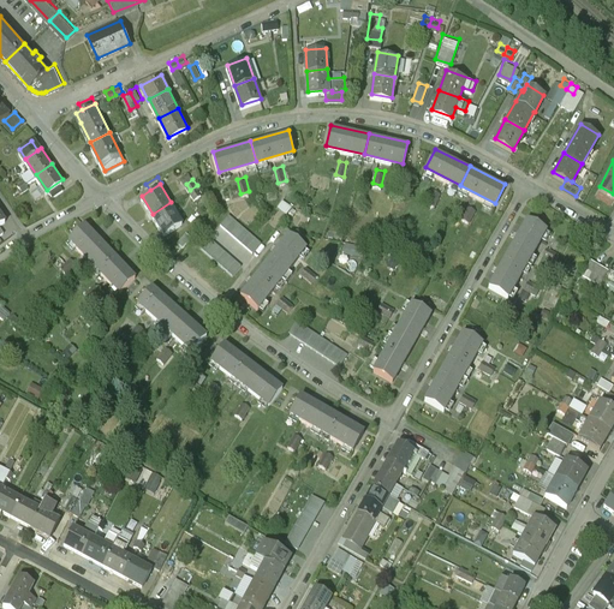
[(197,185),(190,190),(195,197),(202,192),(197,185)]
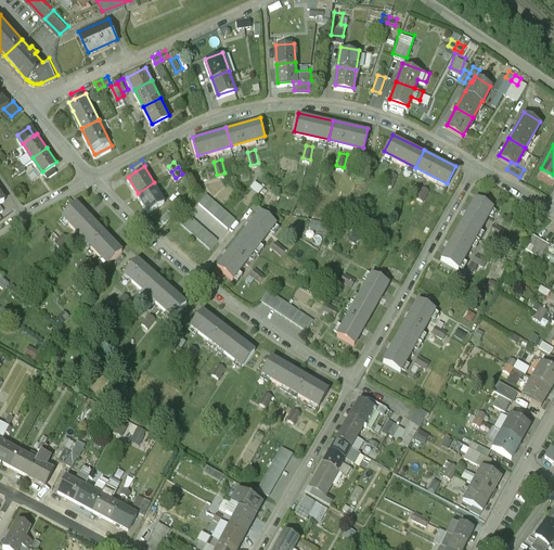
[(397,171),(390,169),(385,181),(393,183),(397,171)]
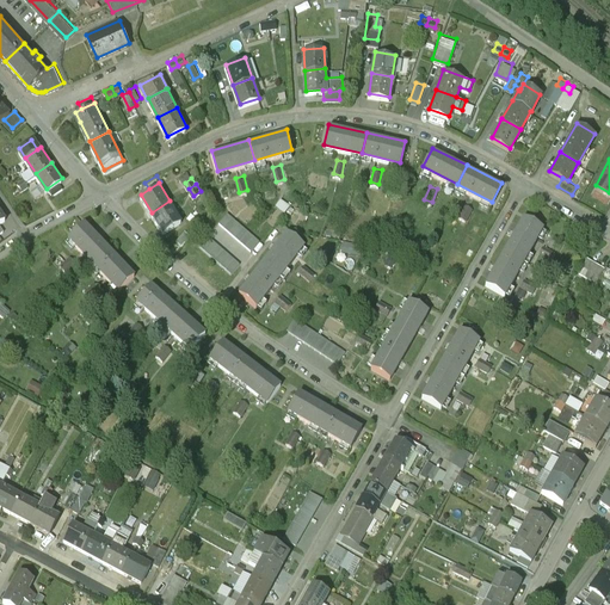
[(170,201),(152,213),(164,230),(182,218),(170,201)]
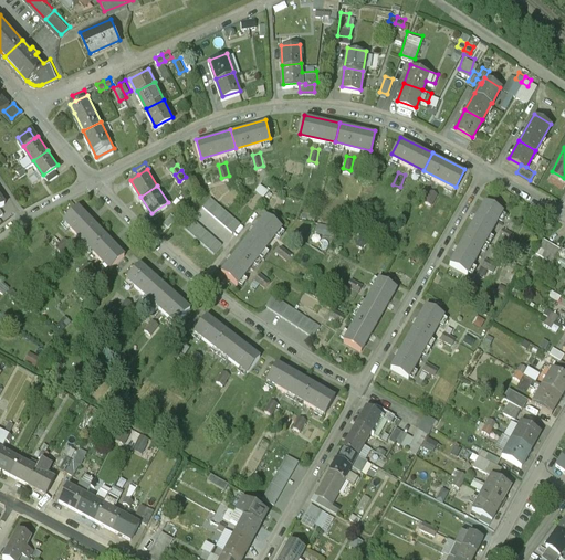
[(438,190),(431,187),(425,199),(431,202),(438,190)]
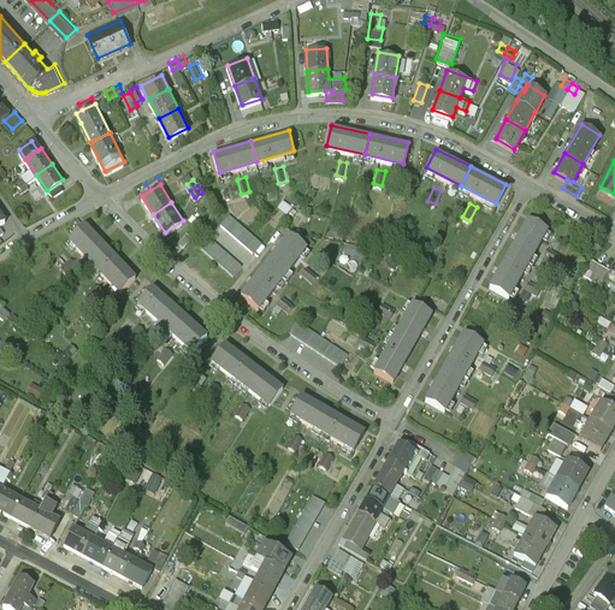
[(229,212),(220,223),(254,250),(262,241),(229,212)]
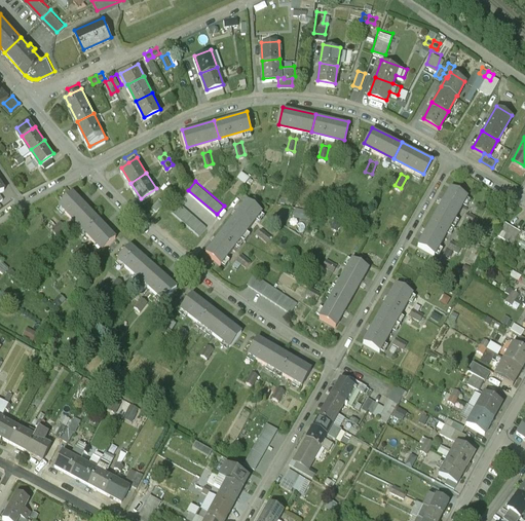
[(467,193),(451,185),(435,214),(451,222),(467,193)]
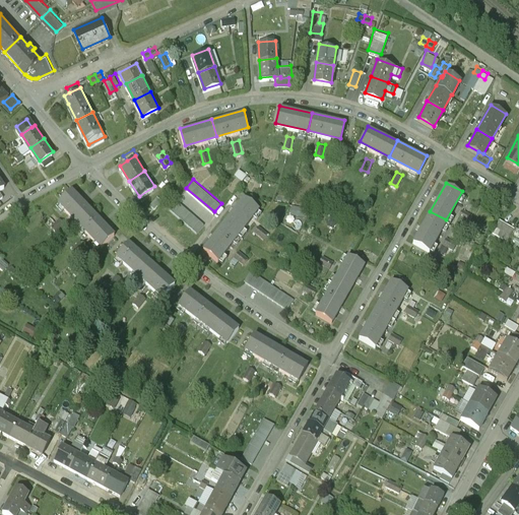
[(80,221),(93,209),(72,188),(59,200),(80,221)]
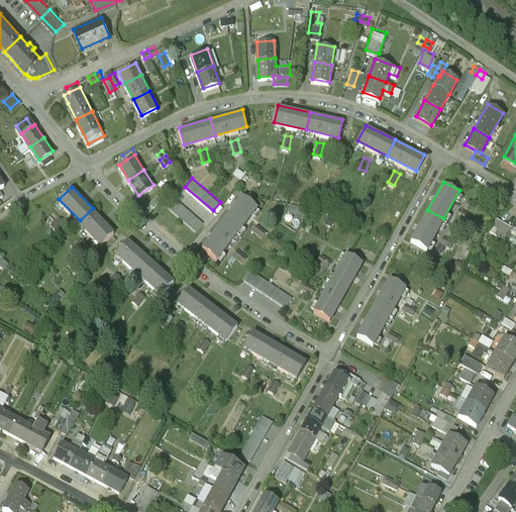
[(157,193),(149,201),(153,205),(162,197),(157,193)]
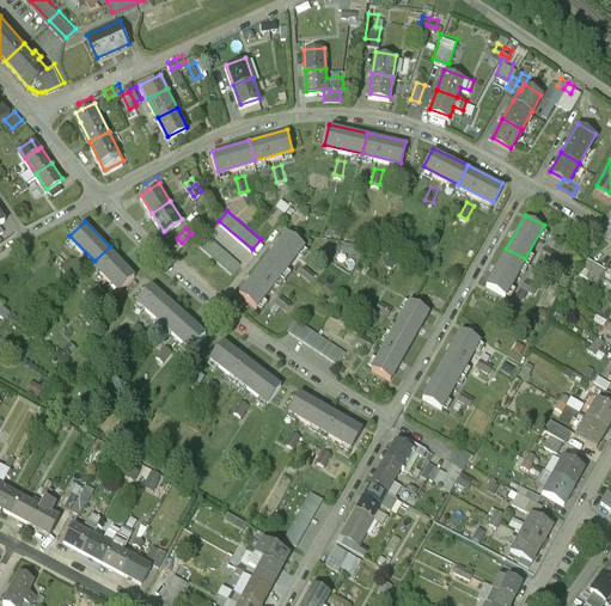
[(305,243),(288,230),(264,259),(281,273),(305,243)]
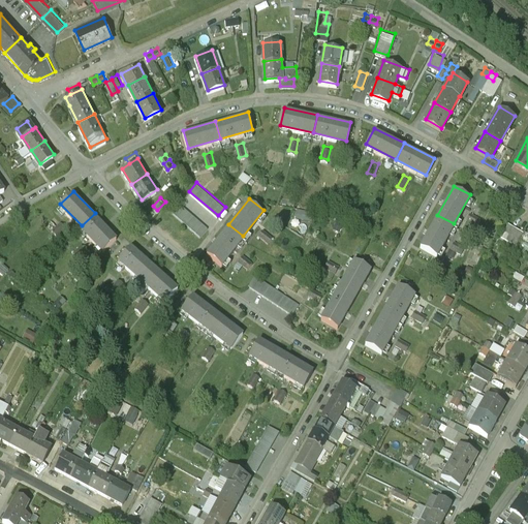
[(200,234),(208,226),(180,202),(173,210),(200,234)]
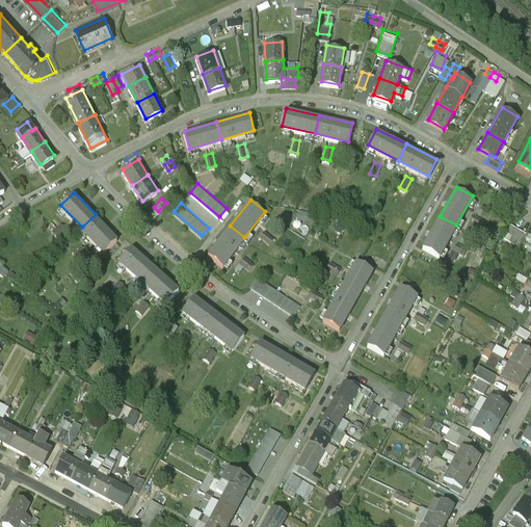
[(473,211),(470,218),(480,224),(484,217),(473,211)]
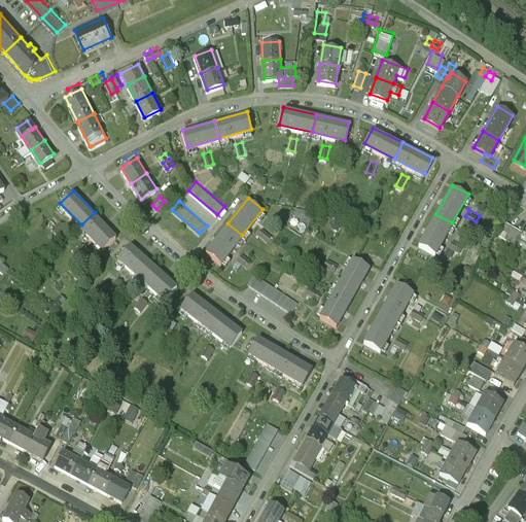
[(103,247),(115,235),(95,212),(81,224),(103,247)]
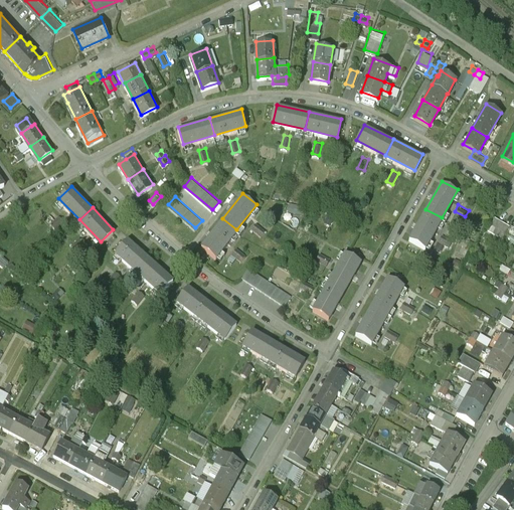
[(442,217),(425,209),(409,237),(425,245),(442,217)]
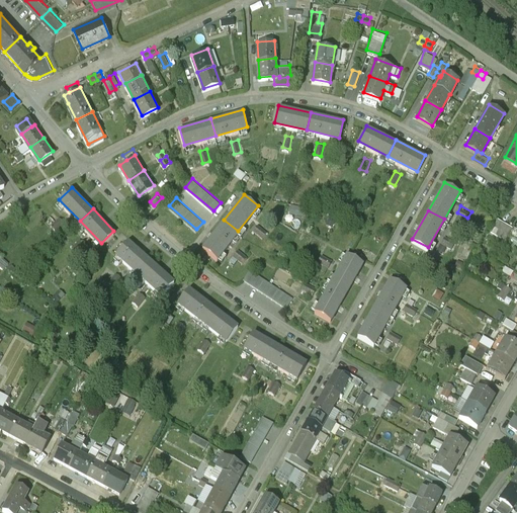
[(238,231),(224,220),(203,246),(218,257),(238,231)]
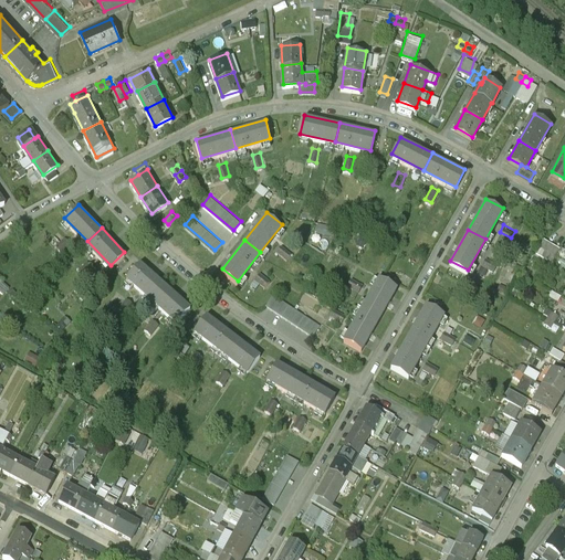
[(292,251),(282,242),(276,249),(288,256),(292,251)]
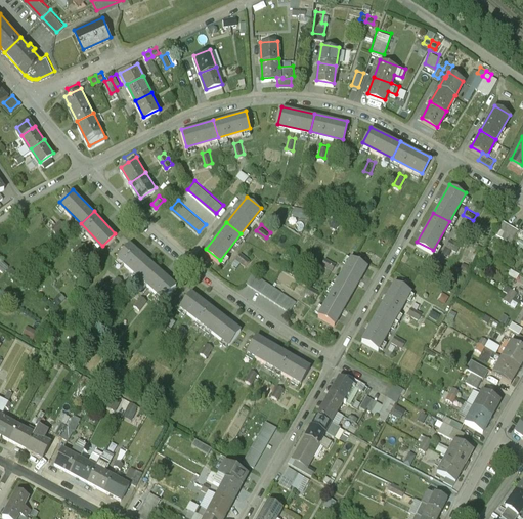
[(512,224),(505,236),(512,241),(514,236),(519,228),(512,224)]
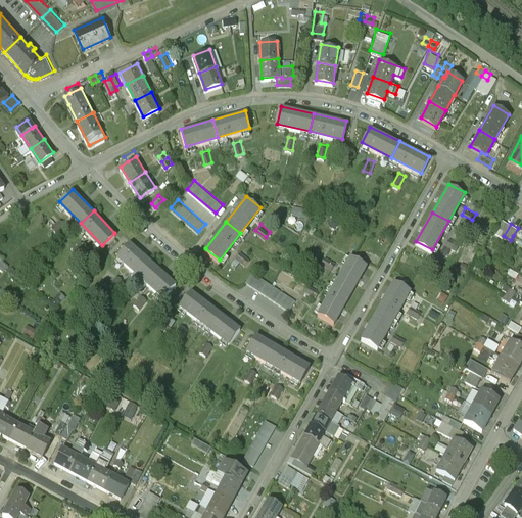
[(521,229),(518,228),(513,236),(521,240),(521,229)]
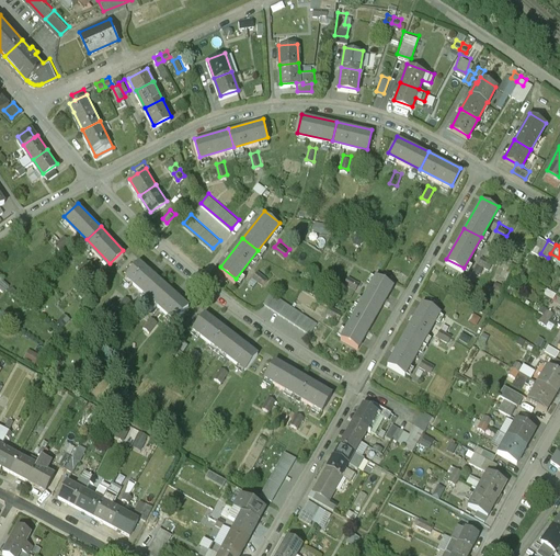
[(493,260),(482,253),(478,260),(489,267),(493,260)]
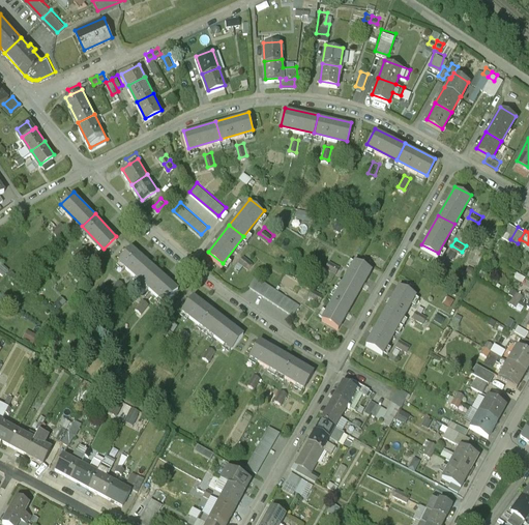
[(143,279),(154,265),(131,244),(119,258),(143,279)]
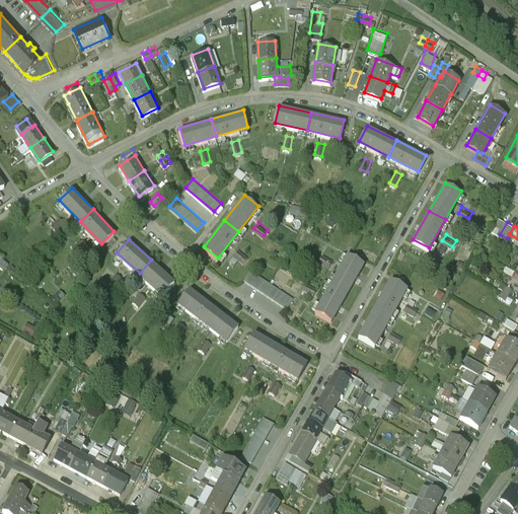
[(247,255),(238,247),(234,253),(243,261),(247,255)]
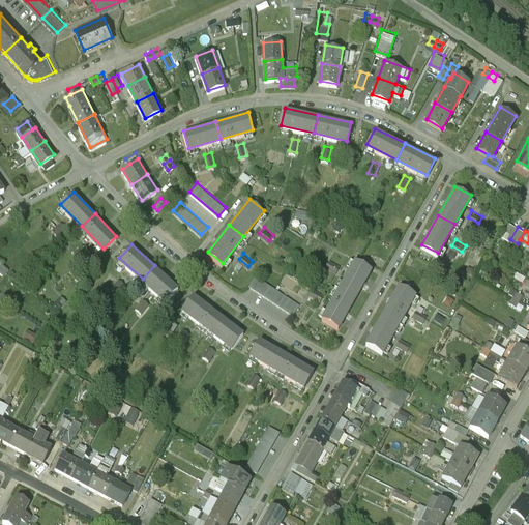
[(372,267),(355,258),(339,287),(355,296),(372,267)]
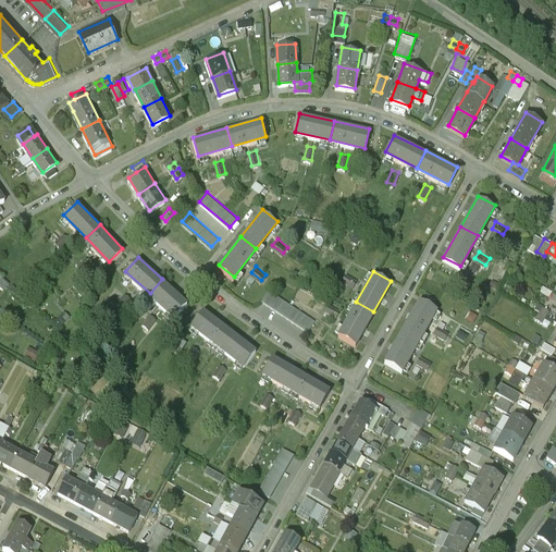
[(357,279),(346,272),(342,279),(354,285),(357,279)]
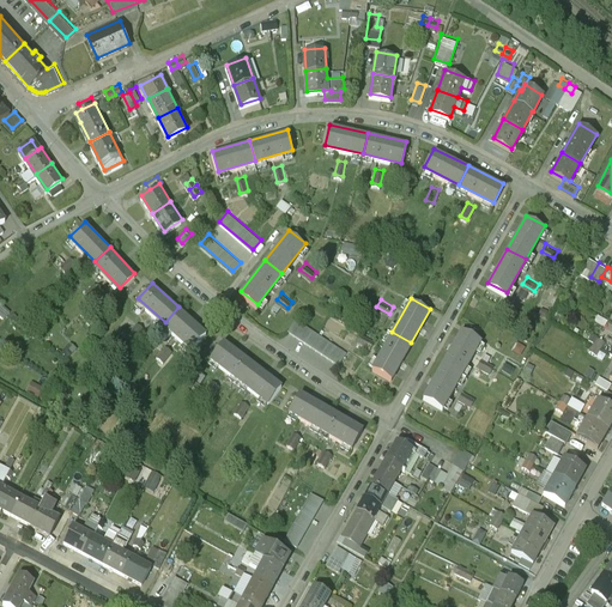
[(192,347),(206,332),(179,307),(165,322),(192,347)]
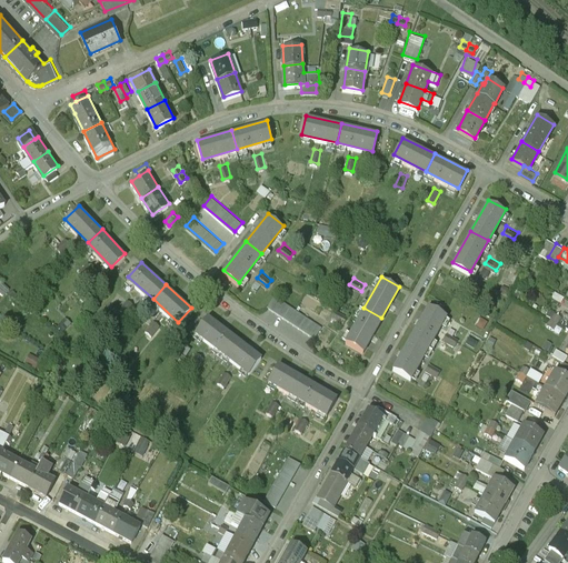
[(276,294),(268,307),(315,337),(322,324),(276,294)]
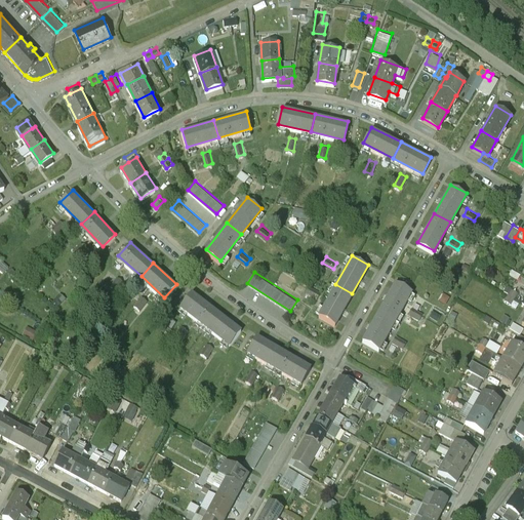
[(411,289),(396,280),(379,309),(396,318),(411,289)]
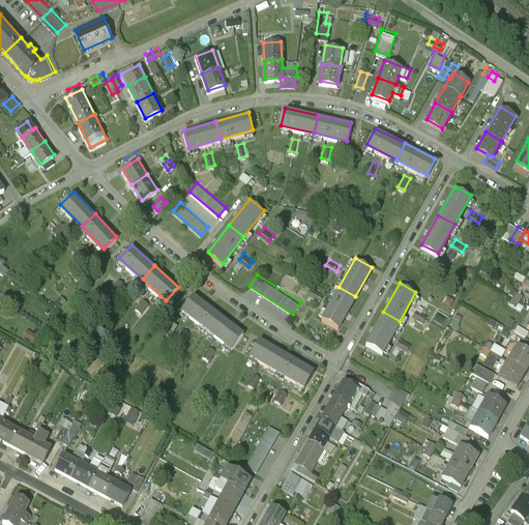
[(324,293),(313,287),(310,293),(320,299),(324,293)]
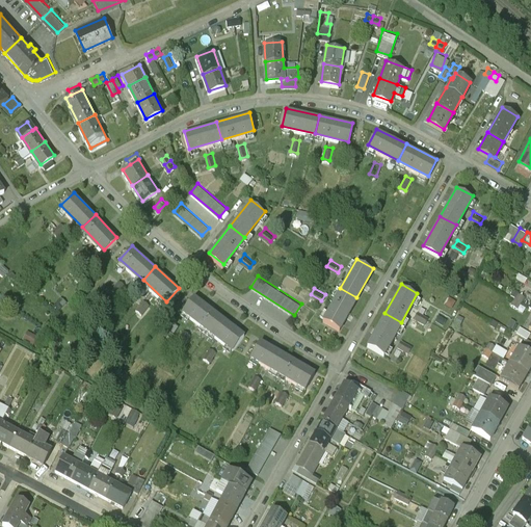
[(356,297),(340,288),(323,317),(340,326),(356,297)]
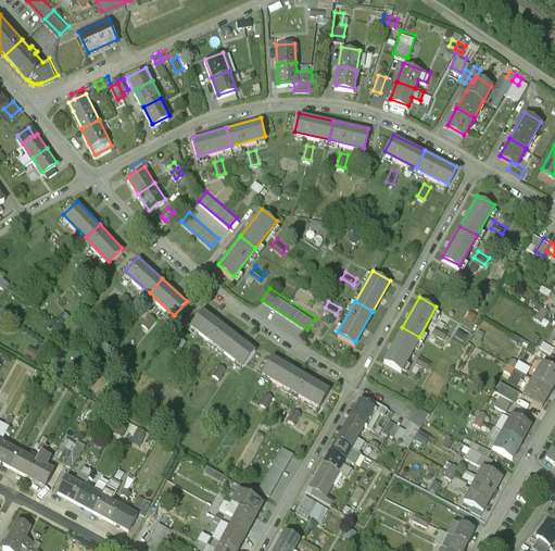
[(549,307),(542,303),(538,309),(544,313),(549,307)]
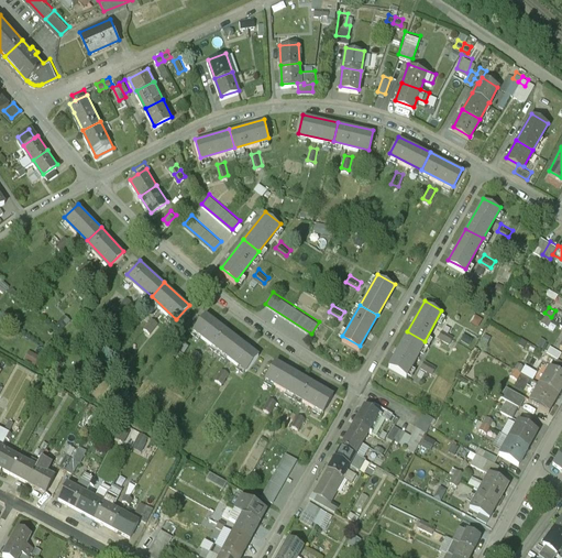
[(477,321),(483,316),(475,310),(471,317),(477,321)]
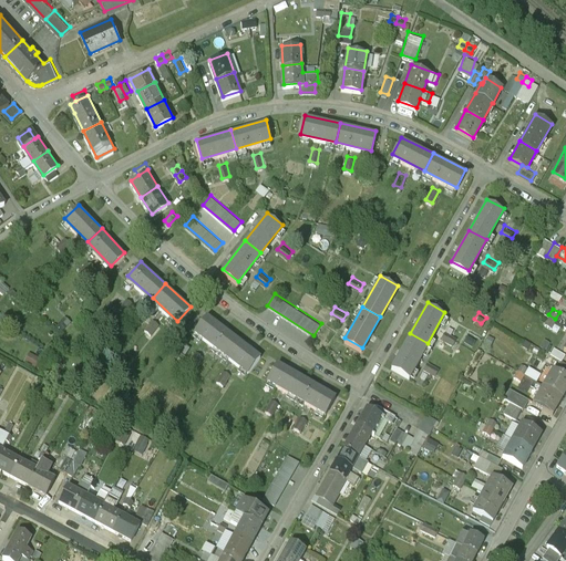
[(222,350),(234,334),(207,313),(195,329),(222,350)]
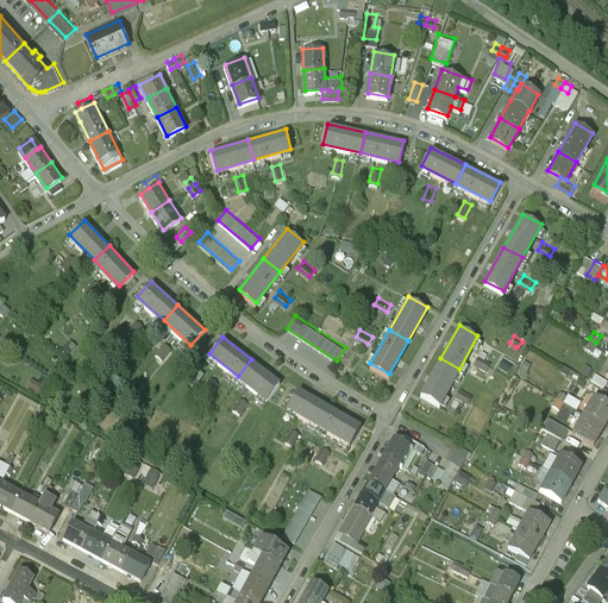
[(596,343),(589,338),(585,345),(593,350),(596,343)]
